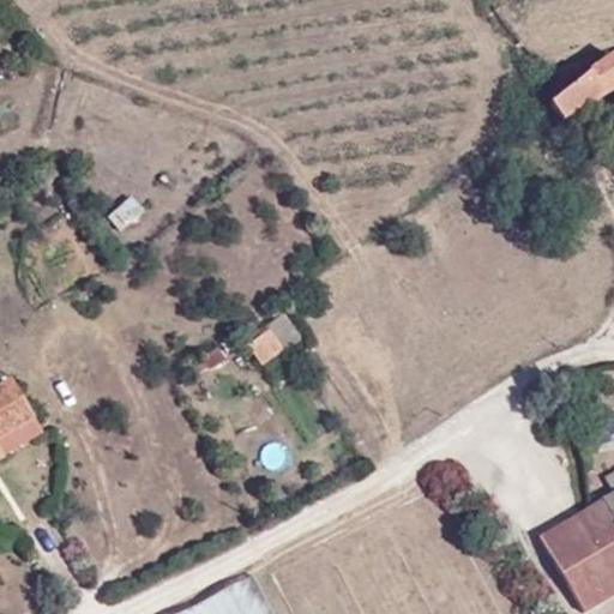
[(613,91),(613,58),(613,55),(549,106),(561,122),(613,91)]
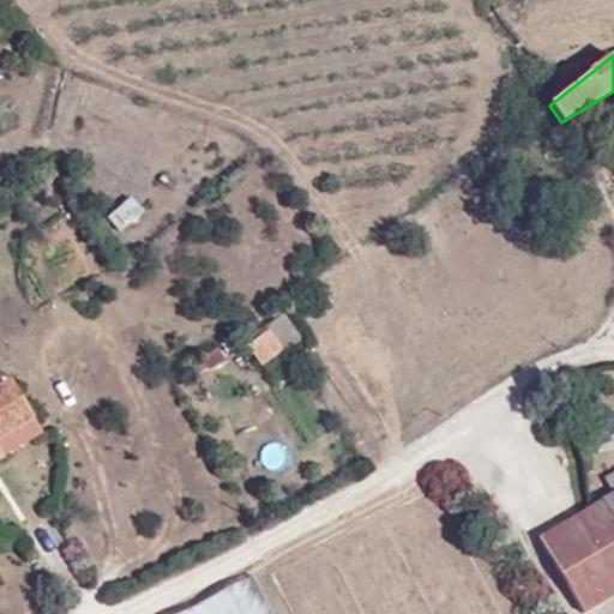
[(283,350),(268,330),(246,345),(263,366),(283,350)]
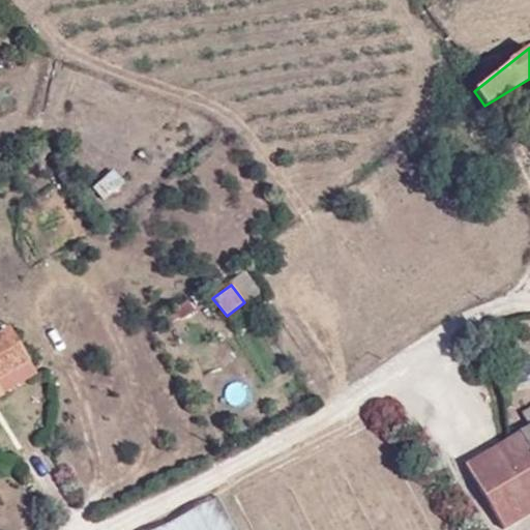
[(0,333),(0,379),(28,362),(8,329),(0,333)]
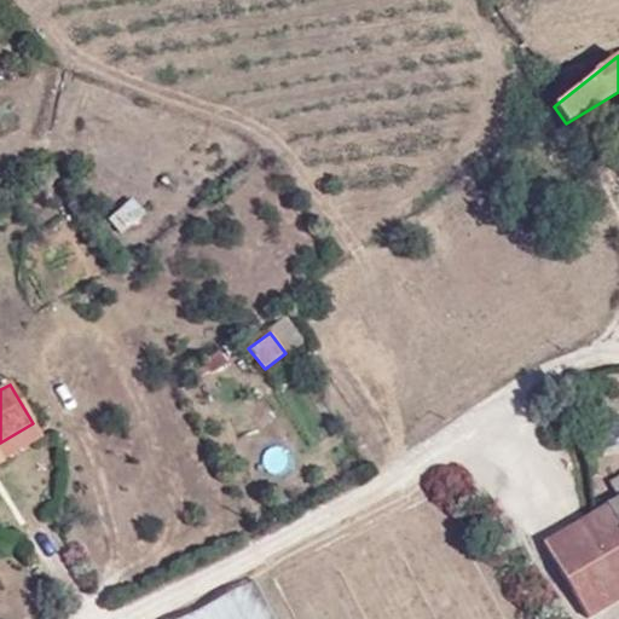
[(0,443),(0,456),(3,461),(41,438),(33,423),(0,443)]
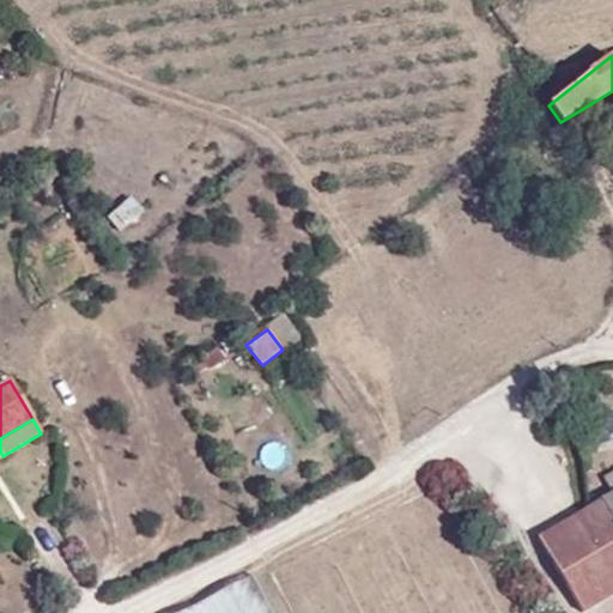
[(536,536),(583,612),(612,593),(612,469),(602,477),(611,491),(536,536)]
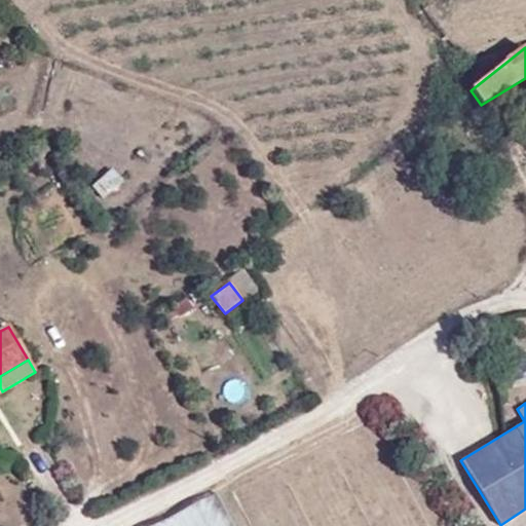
[(150,525),(233,525),(217,492),(150,525)]
